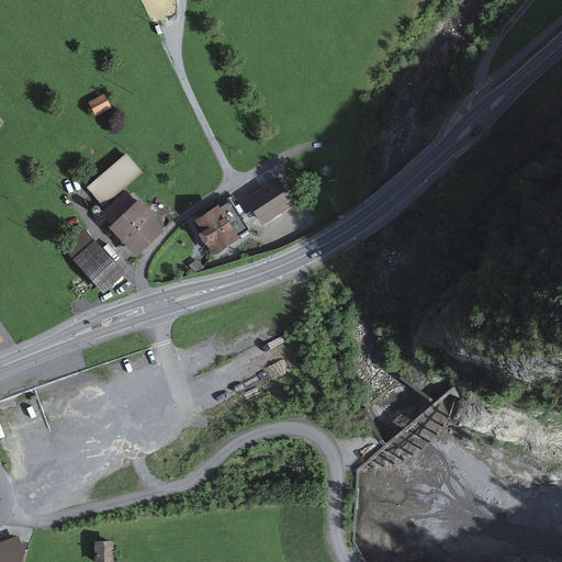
[(104,94),(89,102),(97,116),(112,108),(104,94)]
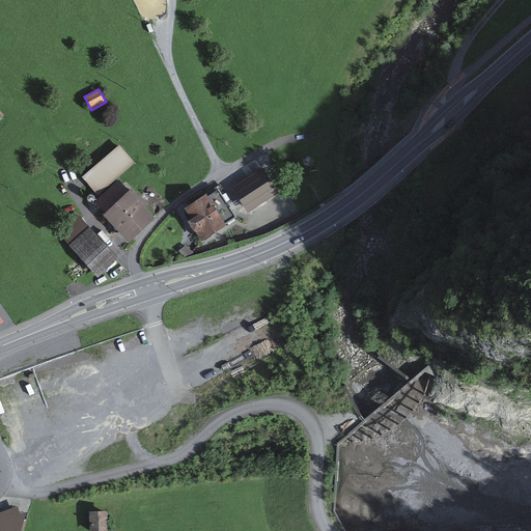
[(136,163),(119,145),(82,178),(98,196),(117,178),(136,163)]
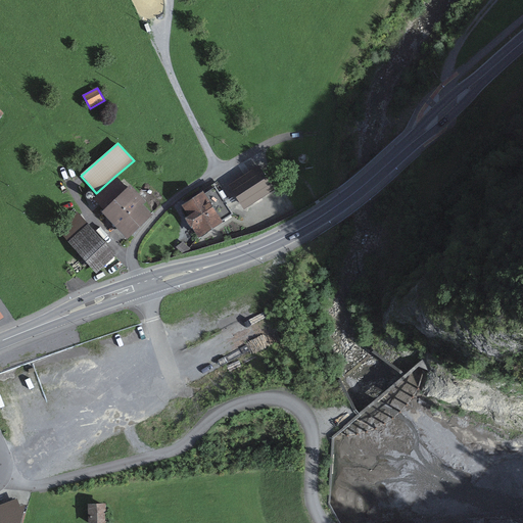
[(259,164),(228,184),(244,208),(275,189),(259,164)]
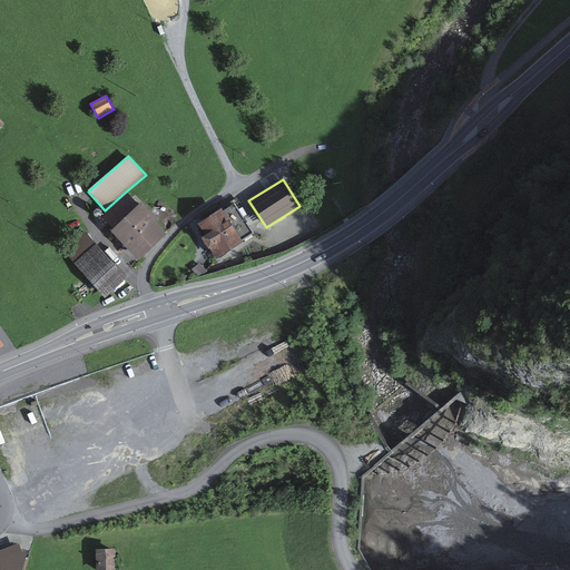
[(159,220),(141,202),(111,232),(138,262),(167,235),(156,223),(159,220)]
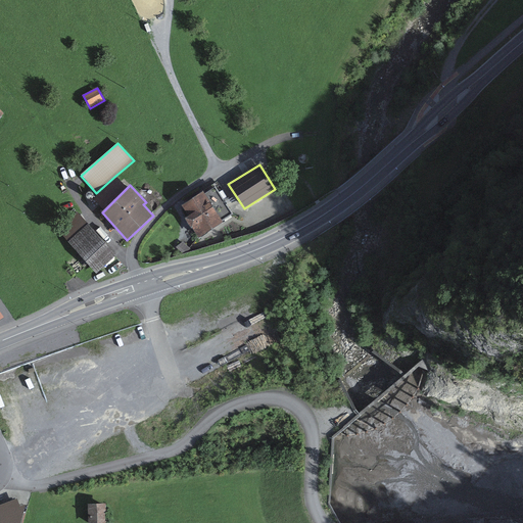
[(204,194),(203,191),(182,205),(189,217),(185,219),(191,229),(193,229),(199,238),(223,223),(222,221),(232,215),(216,187),(204,194)]
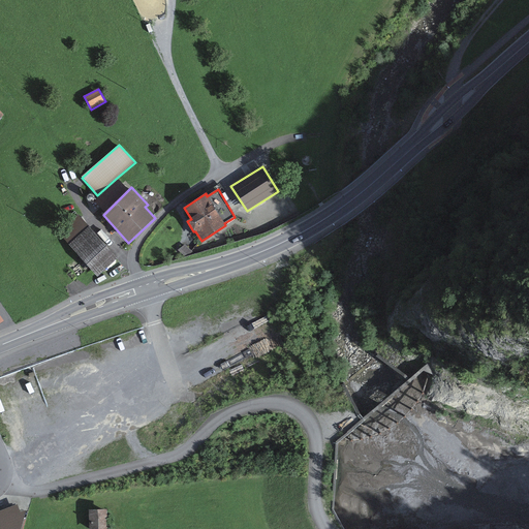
[(118,258),(90,227),(89,228),(79,215),(60,229),(71,243),(69,245),(98,277),(118,258)]
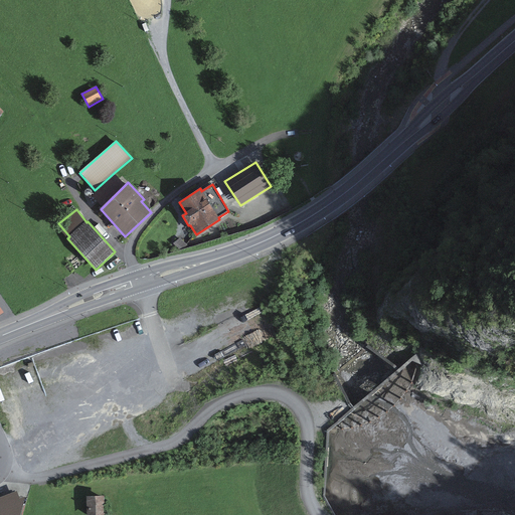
[(182,250),(187,244),(178,236),(172,242),(182,250)]
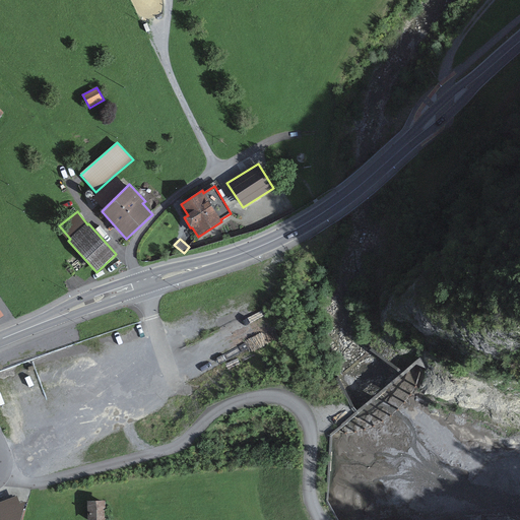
[(106,501),(87,502),(87,519),(108,519),(108,507),(106,507),(106,501)]
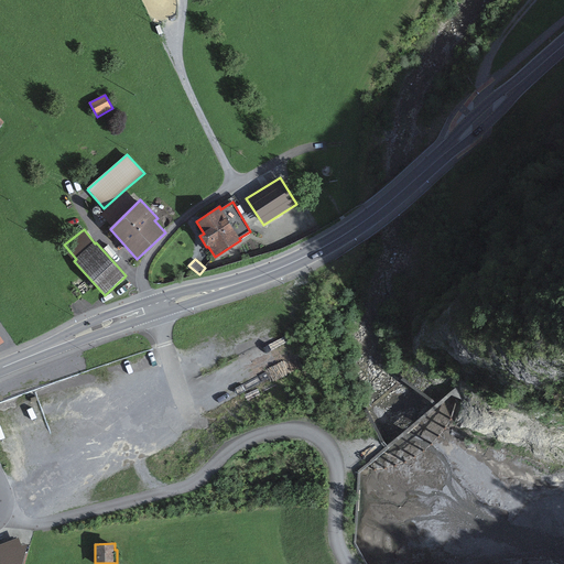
[(0,554),(0,563),(14,563),(10,551),(0,554)]
